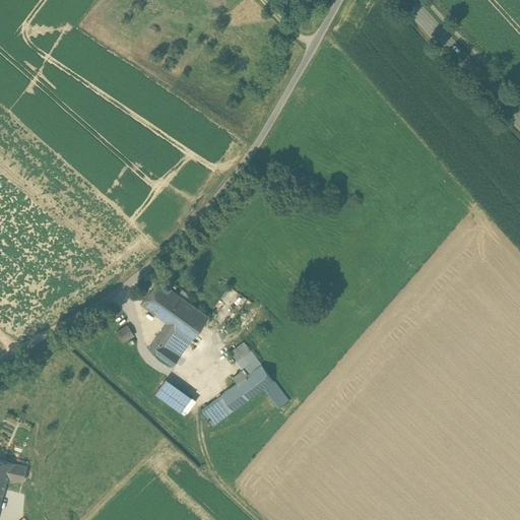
[(158,280),(141,304),(167,323),(170,325),(187,301),(158,280)]
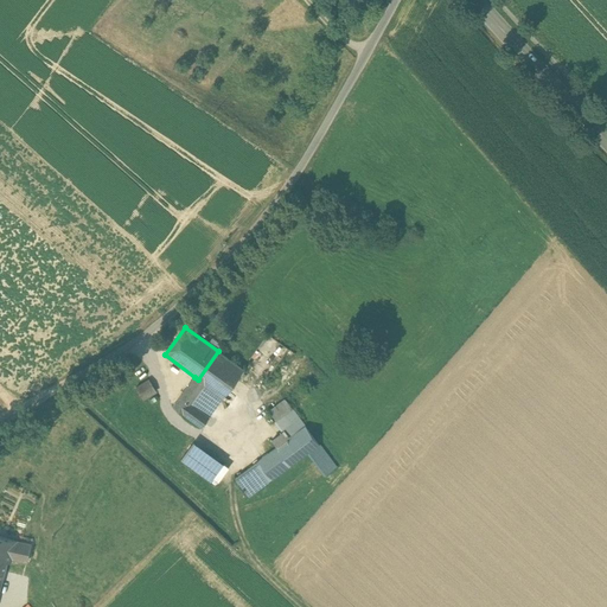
[(195,377),(173,407),(183,414),(184,414),(202,427),(244,369),(218,351),(198,379),(195,377)]
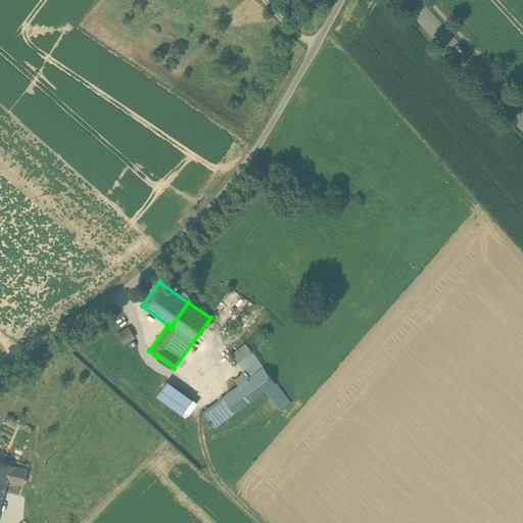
[(128,327),(117,334),(124,344),(134,338),(128,327)]
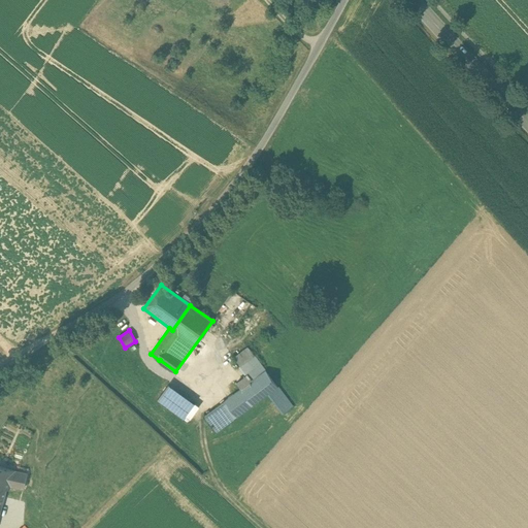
[(240,389),(225,400),(236,417),(267,394),(277,387),(249,348),(234,358),(246,375),(236,383),(240,389)]
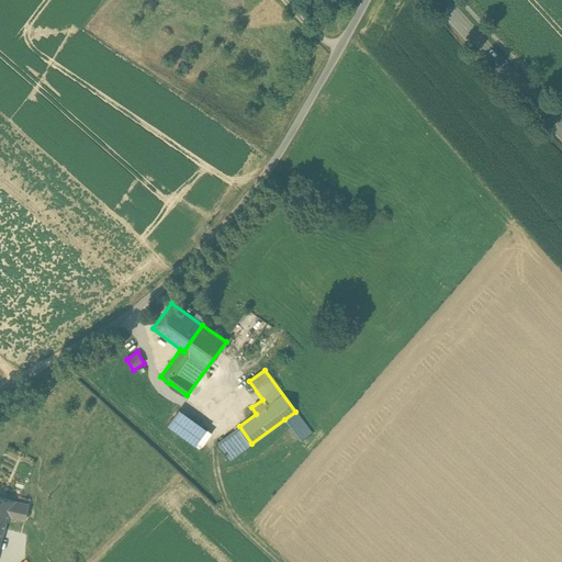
[(206,429),(179,409),(168,425),(195,446),(206,429)]
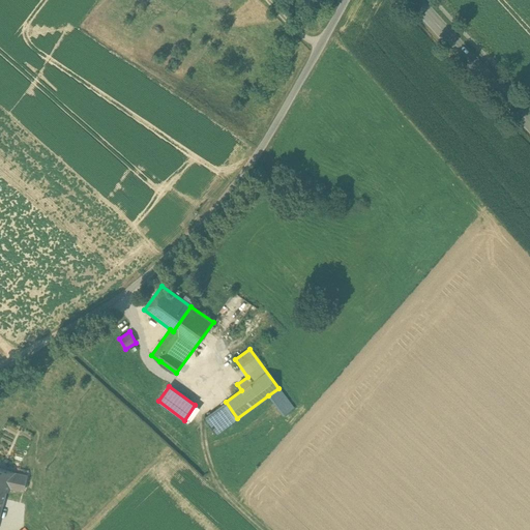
[(293,408),(278,388),(268,395),(283,415),(293,408)]
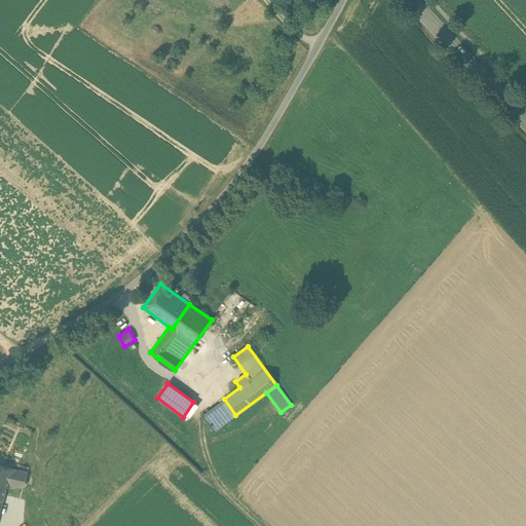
[(235,415),(224,399),(215,406),(226,422),(235,415)]
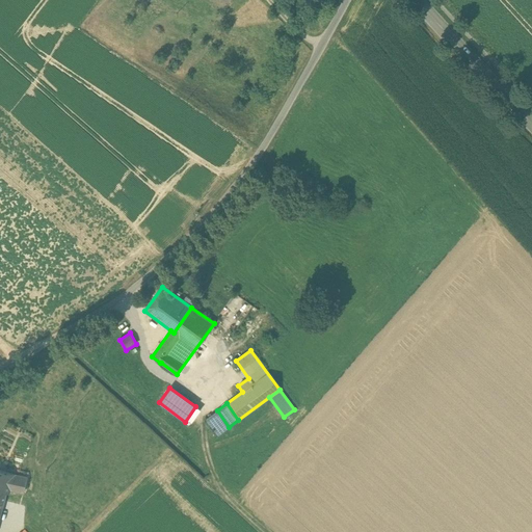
[(15,474),(0,470),(0,490),(6,493),(9,493),(10,489),(24,493),(28,477),(15,474)]
